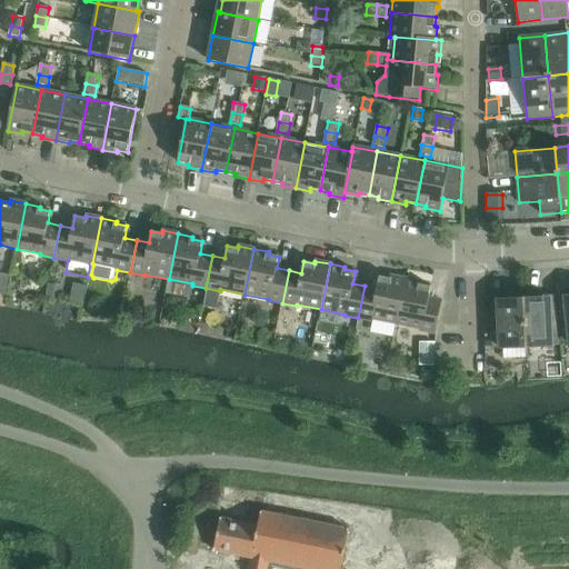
[(365,286),(358,318),(372,321),(372,320),(397,325),(406,279),(390,276),(390,279),(379,277),(377,288),(365,286)]
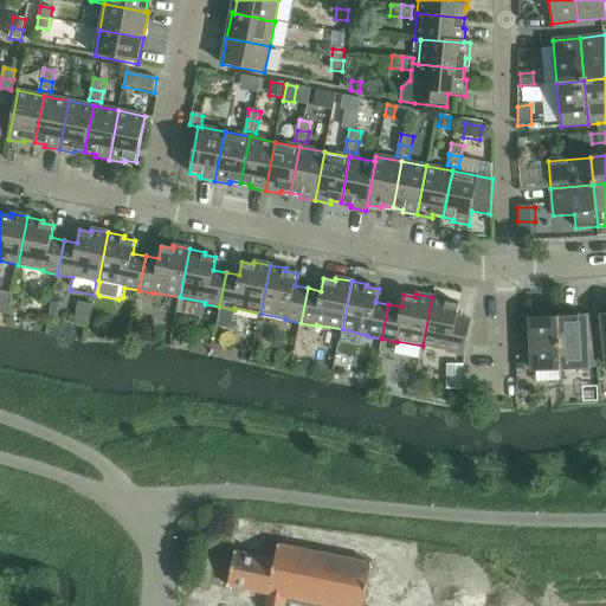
[(432,297),(423,346),(447,350),(447,352),(464,355),(471,321),(457,317),(459,305),(447,303),(449,301),(432,297)]
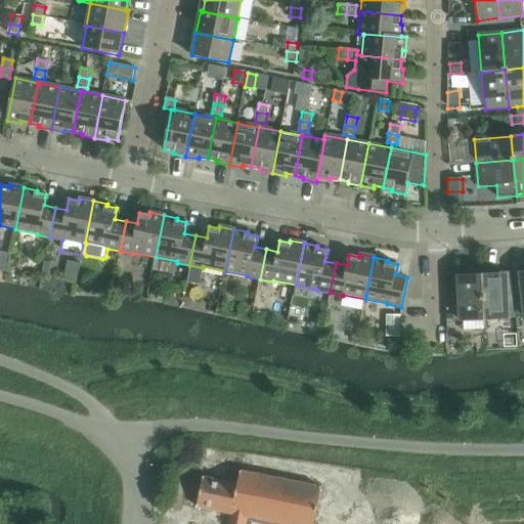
[(523,270),(513,272),(515,296),(517,318),(523,316),(523,270)]
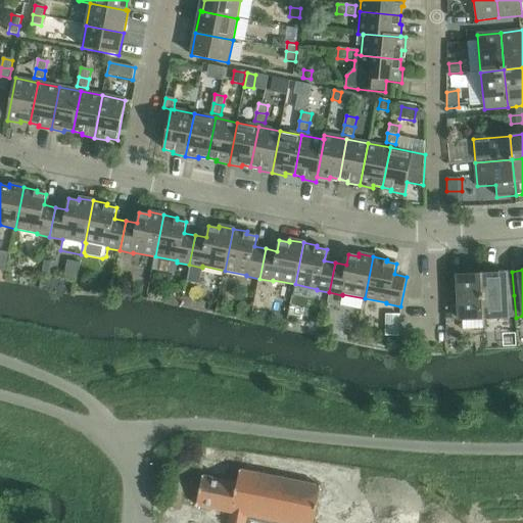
[(496,278),(481,279),(483,319),(506,318),(516,318),(514,295),(512,272),(496,273),(496,278)]
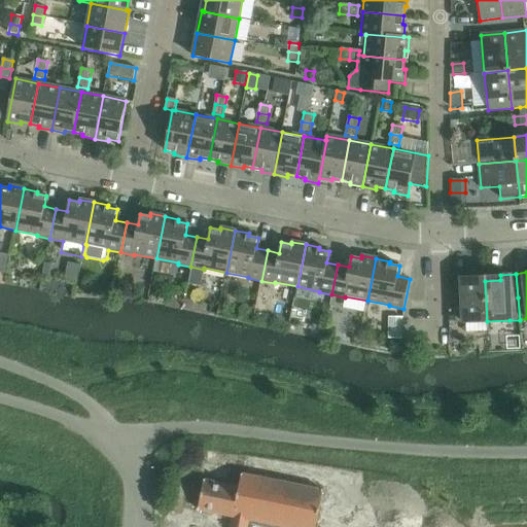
[(469,276),(454,277),(456,323),(463,322),(464,332),(485,332),(484,321),(487,321),(485,281),(470,282),(469,276)]
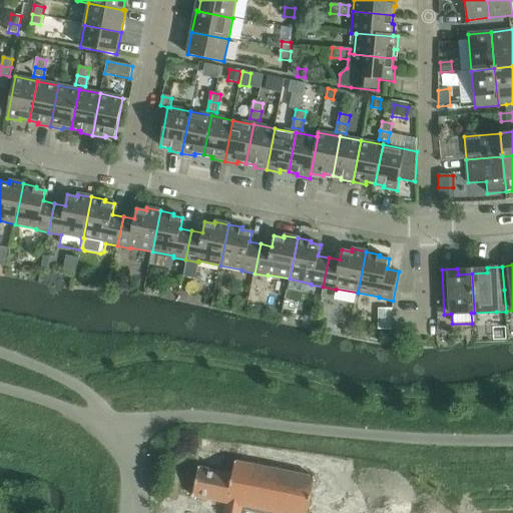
[(379,320),(379,331),(392,331),(392,321),(379,320)]
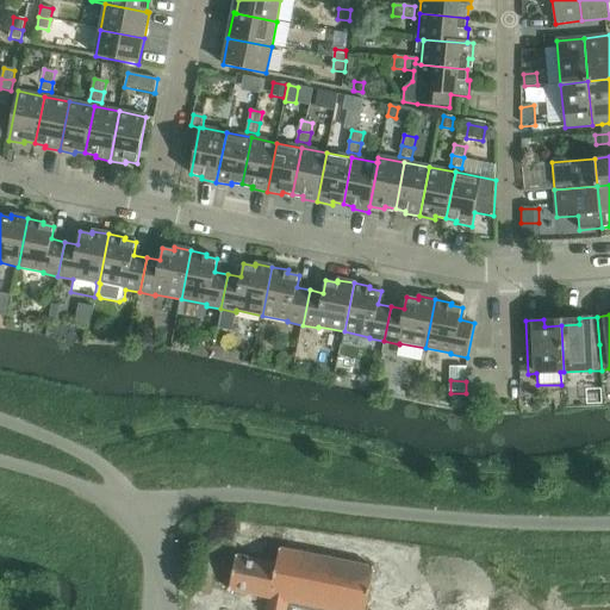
[(286,609),(288,602),(328,609),(365,609),(374,567),(279,548),(277,564),(236,555),(229,590),(269,598),(267,609),(286,609)]
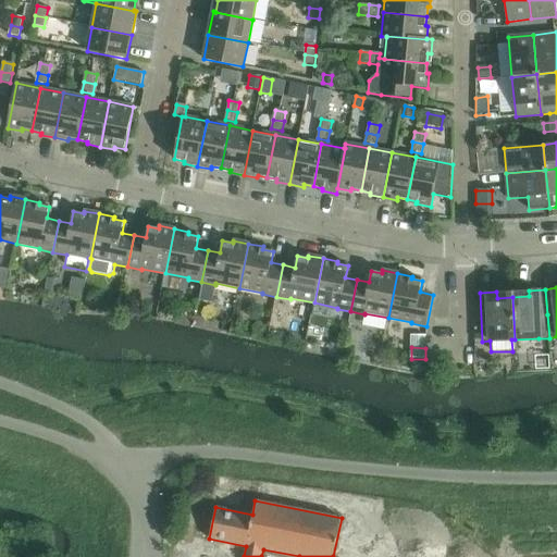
[(370,556),(475,556),(475,537),(382,541),(370,556)]
